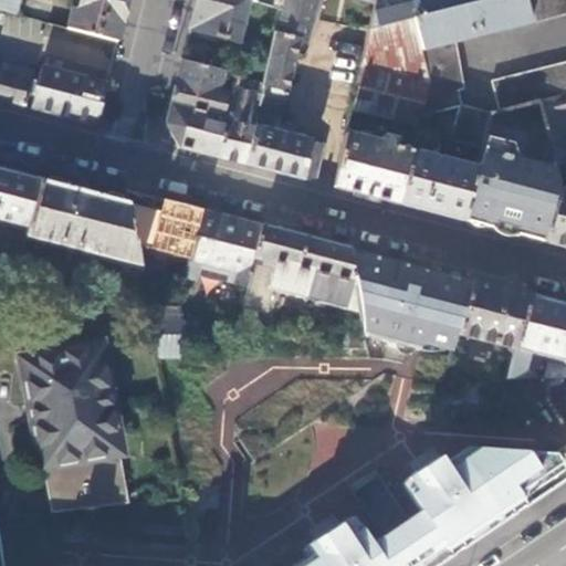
[(19,0),(0,0),(0,10),(16,14),(19,0)]
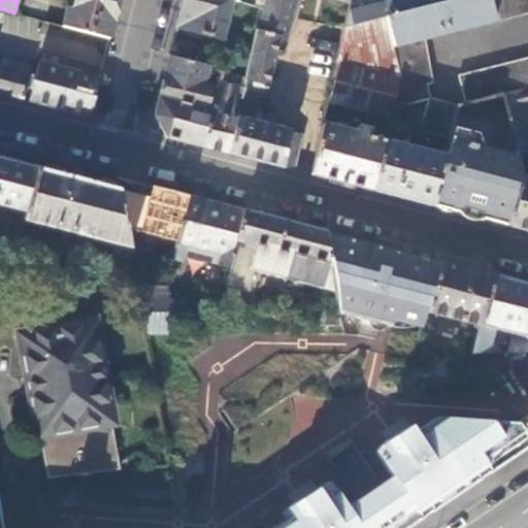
[(61,26),(109,38),(113,20),(118,0),(72,0),(70,9),(65,8),(61,26)]
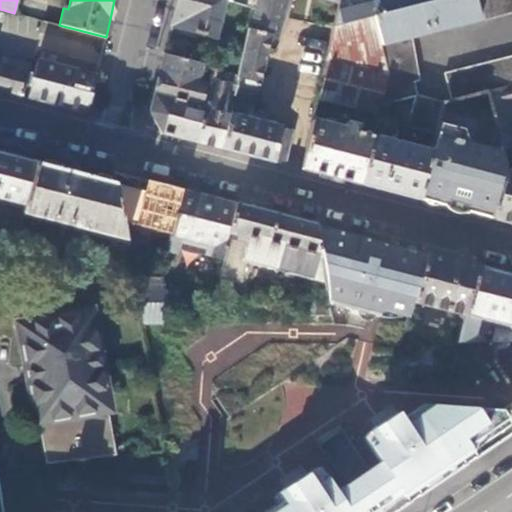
[(223,0),(176,0),(175,8),(170,27),(215,39),(224,0),(223,0)]
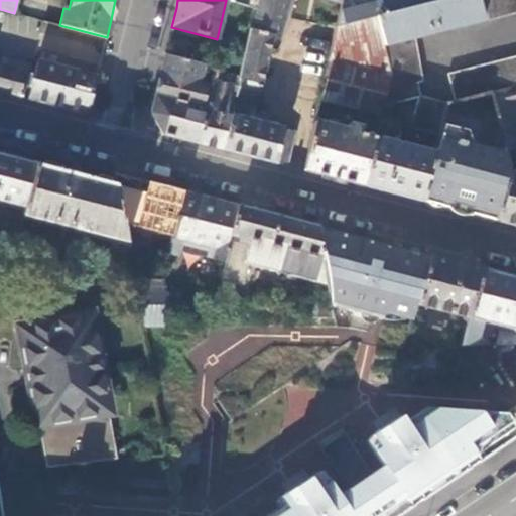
[(232,115),(224,149),(286,166),(294,131),(268,124),(254,121),(254,118),(273,35),(280,36),(287,0),(323,0),(343,5),(343,0),(257,0),(240,77),(236,96),(235,102),(232,115)]
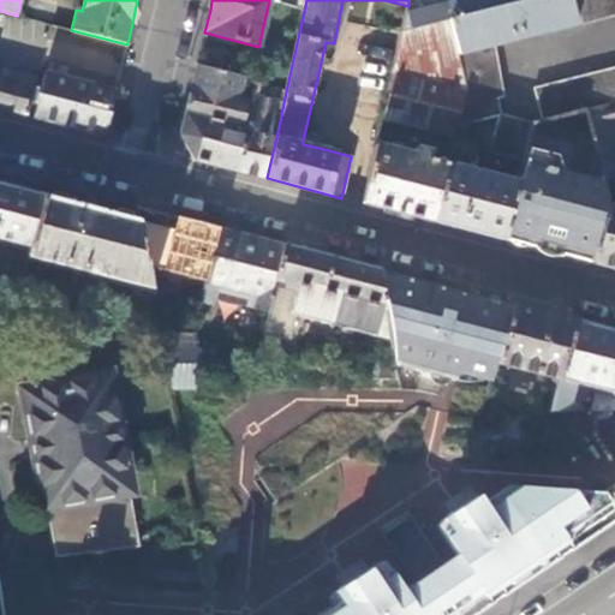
[(408,0),(408,6),(402,31),(449,19),(526,0),(408,0)]
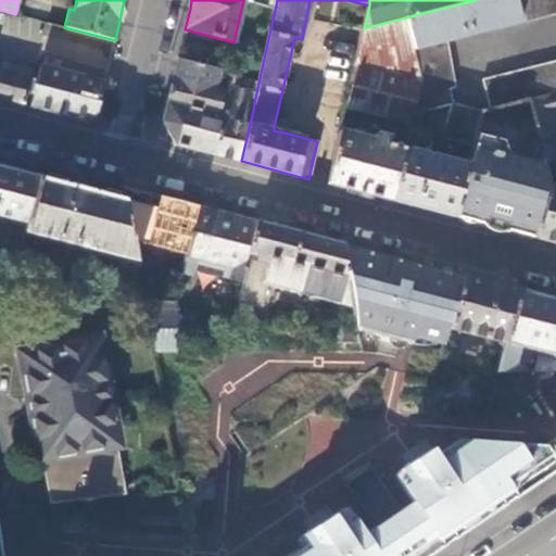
[(555,13),(555,0),(476,0),(406,17),(420,70),(424,80),(414,114),(450,105),(452,105),(449,90),(455,89),(446,41),(555,13)]
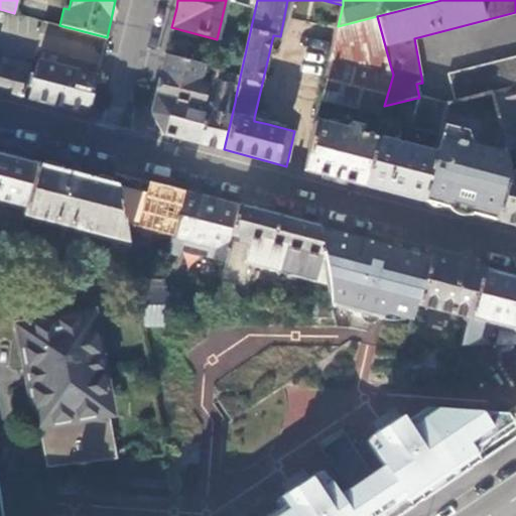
[(390,65),(377,16),(338,26),(332,50),(364,58),(390,65)]
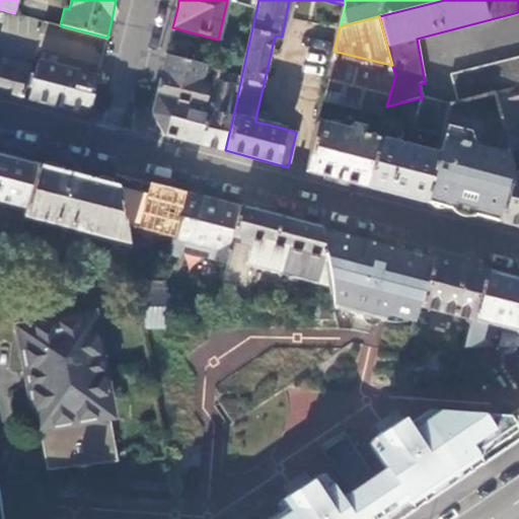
[(366,59),(334,51),(322,99),(384,115),(386,106),(395,75),(392,65),(366,59)]
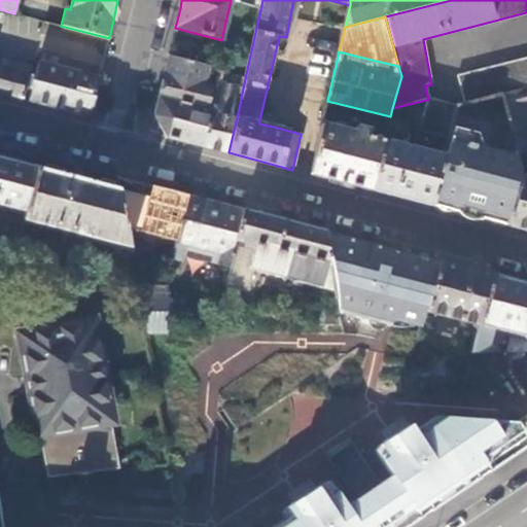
[(207,67),(168,57),(162,80),(157,97),(198,107),(207,67)]
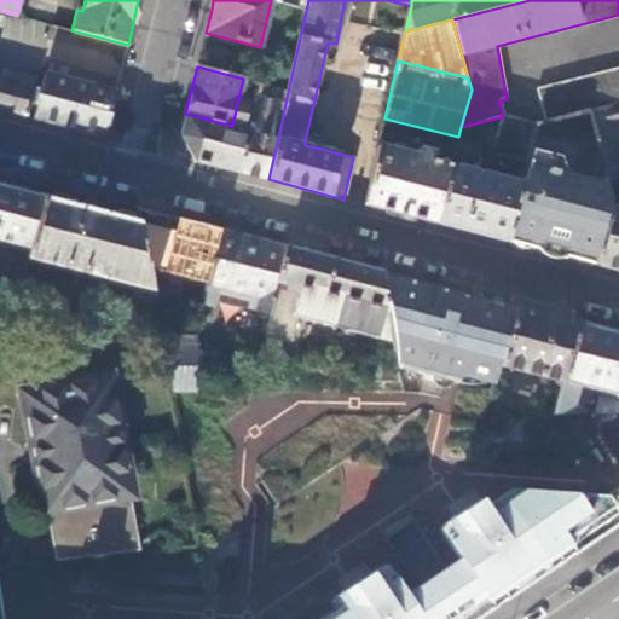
[(617,105),(618,104),(618,69),(537,91),(545,123),(588,111),(617,105)]
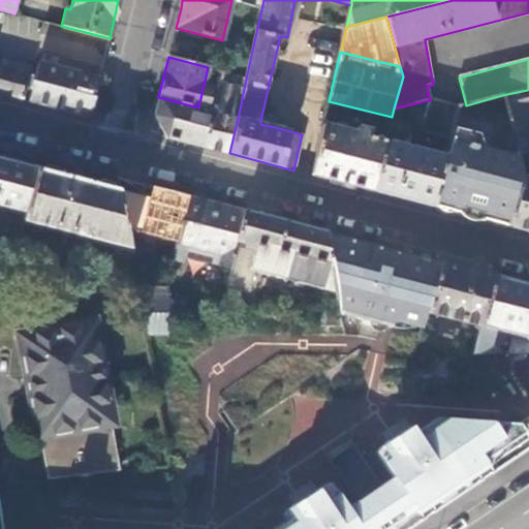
[(31,88),(28,101),(89,117),(100,72),(91,70),(88,78),(37,64),(33,82),(32,81),(30,88),(31,88)]
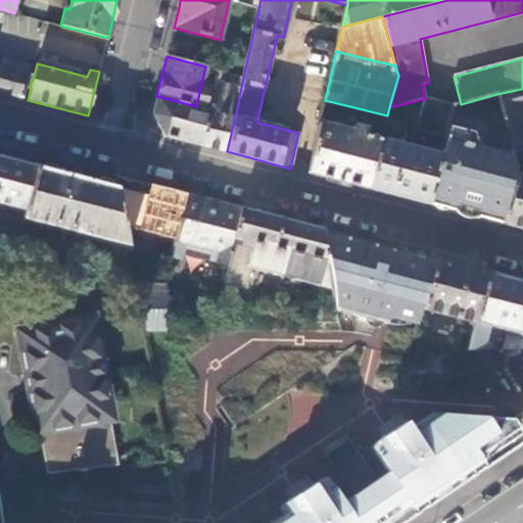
[(0,66),(0,93),(21,98),(26,86),(29,75),(0,66)]
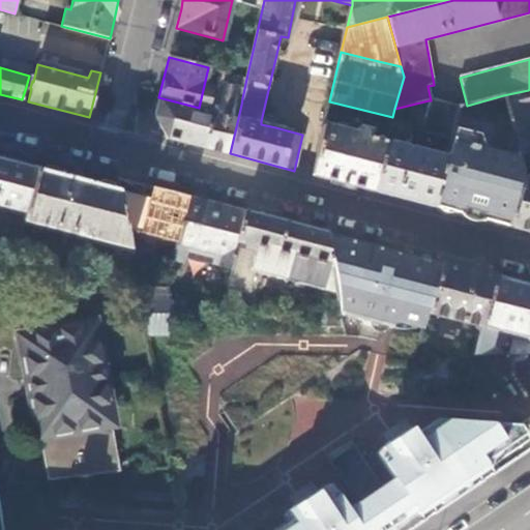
[(213,112),(205,147),(230,153),(238,118),(231,117),(235,102),(236,97),(242,98),(246,79),(223,71),(213,112)]
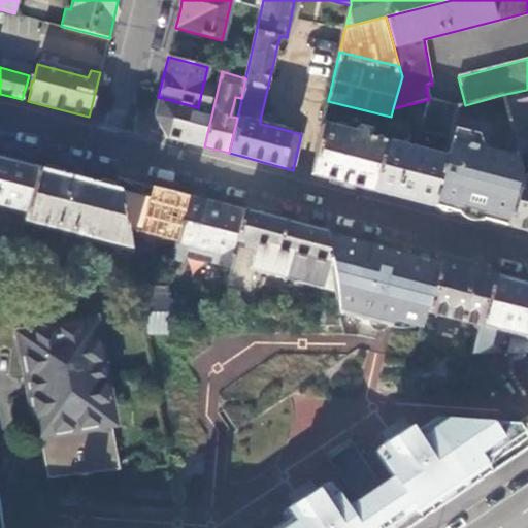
[(26,87),(22,99),(28,101),(31,88),(30,88),(26,87)]
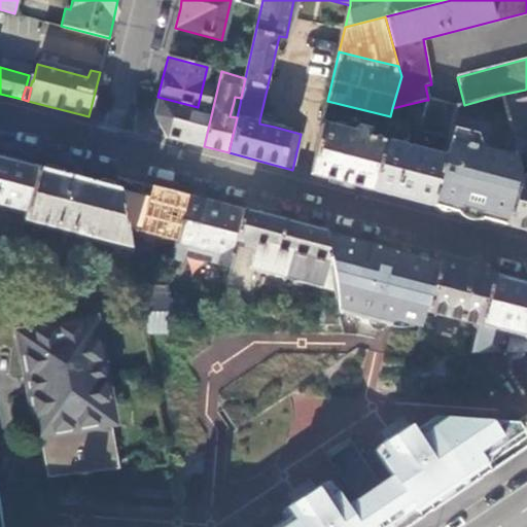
[(526,150),(526,96),(525,90),(500,95),(516,153),(526,150)]
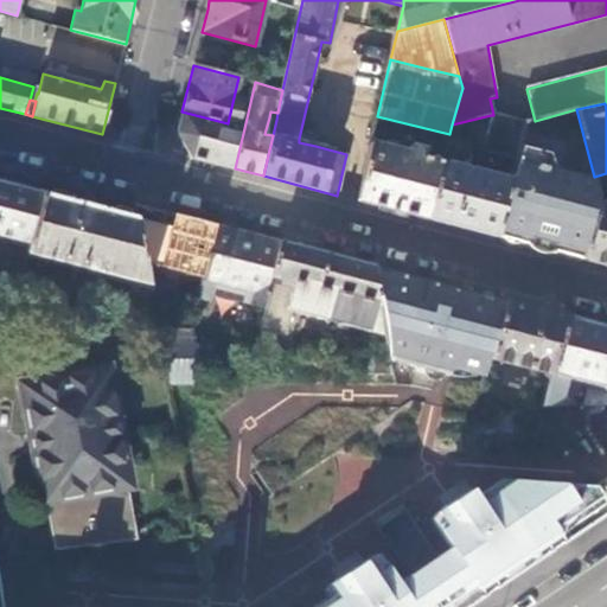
[(228,123),(181,112),(179,122),(177,133),(193,158),(234,170),(235,168),(244,128),(228,123)]
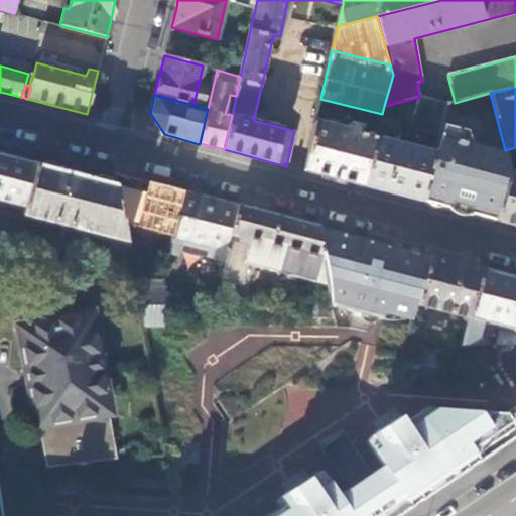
[(441,124),(446,105),(419,98),(417,98),(409,127),(438,134),(441,124)]
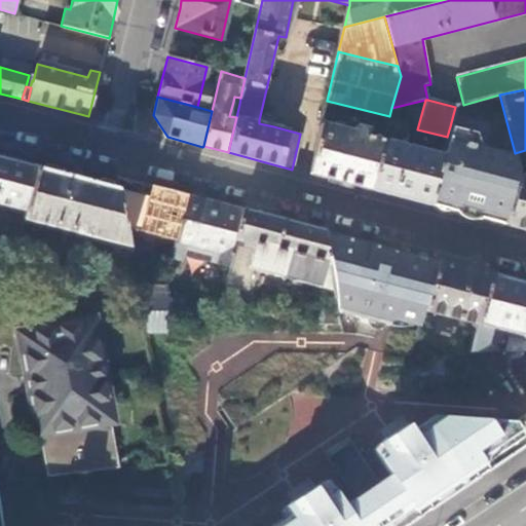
[(229,116),(236,117),(239,104),(233,102),(229,116)]
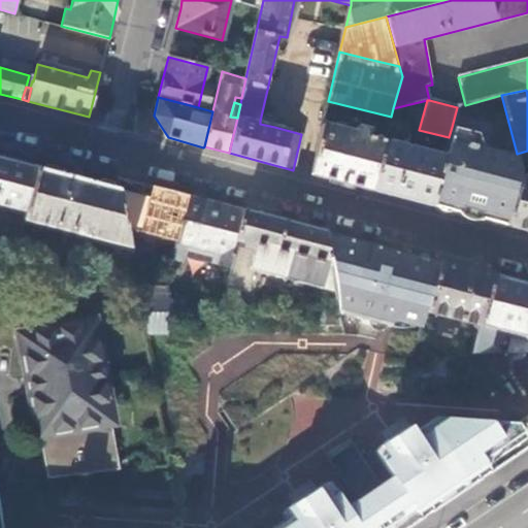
[(268,114),(260,121),(260,124),(274,127),(276,117),(268,114)]
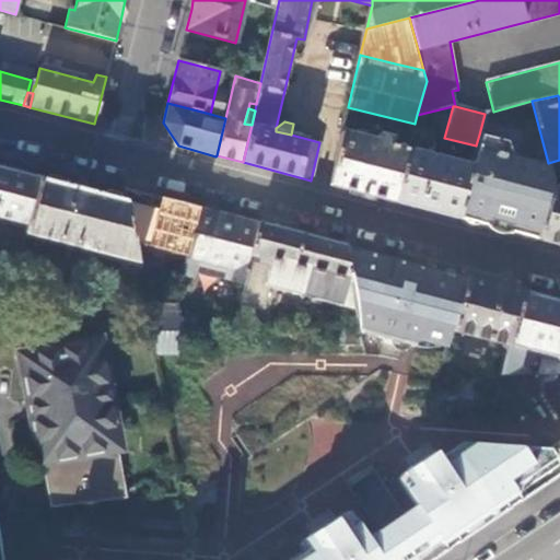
[(342,131),(329,185),(351,190),(351,188),(374,195),(374,197),(393,201),(408,148),(342,131)]
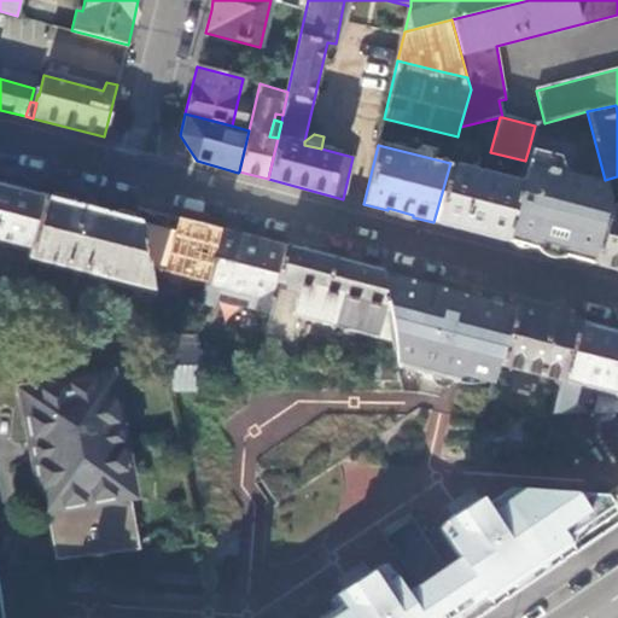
[(520,181),(505,240),(593,263),(610,197),(606,185),(563,173),(558,156),(529,149),(525,161),(520,181)]
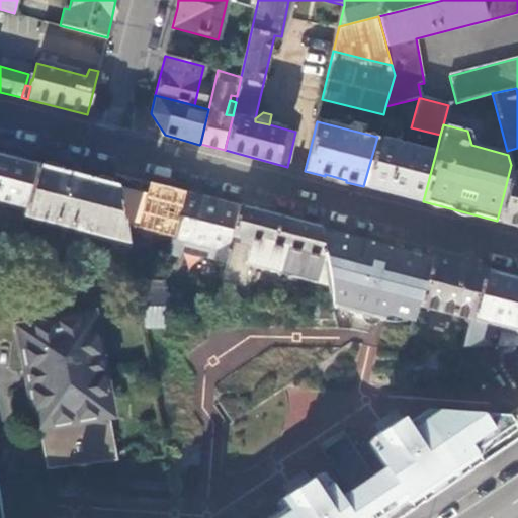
[(377,137),(363,186),(423,201),(436,152),(377,137)]
